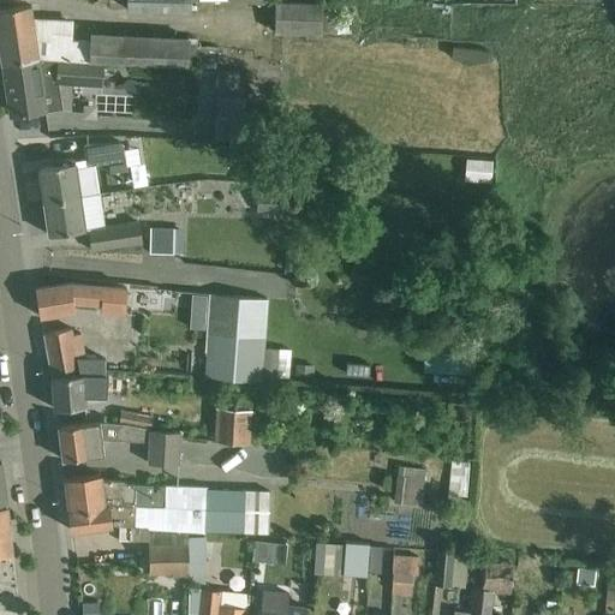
[(190,12),(190,0),(126,0),(126,10),(190,12)]
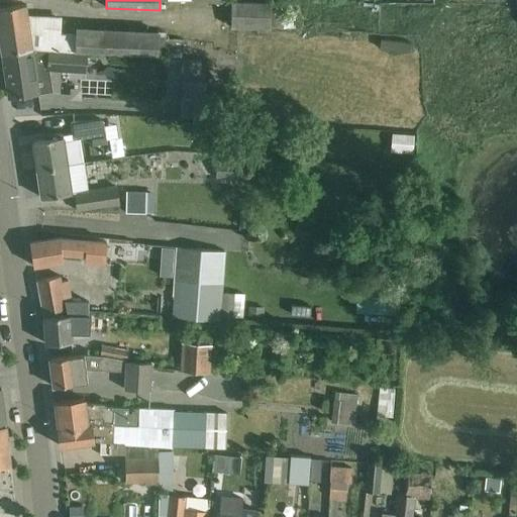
[(231,28),(268,29),(268,27),(294,28),(295,16),(282,15),(283,3),(269,2),(269,1),(231,1),(231,28)]
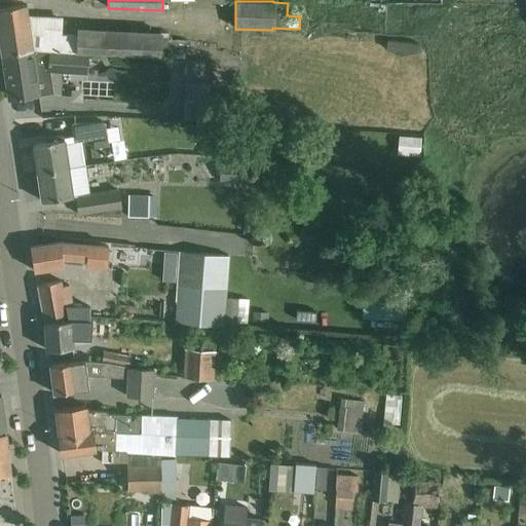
[(0,8),(0,48),(1,54),(33,51),(89,53),(185,58),(185,53),(186,48),(187,40),(170,39),(170,32),(160,32),(160,31),(77,27),(77,34),(61,34),(61,19),(29,16),(27,5),(0,8)]
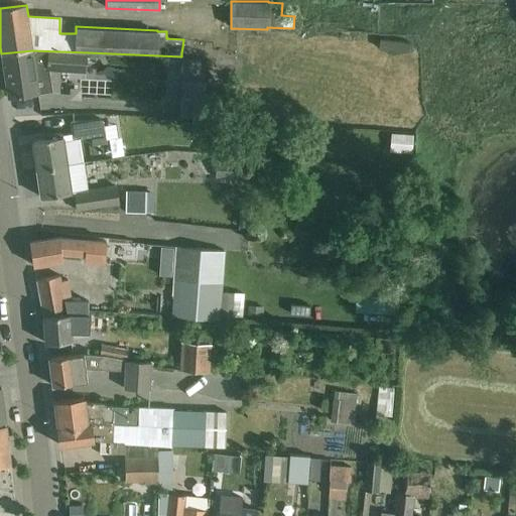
[(380,38),(379,48),(408,51),(408,41),(380,38)]
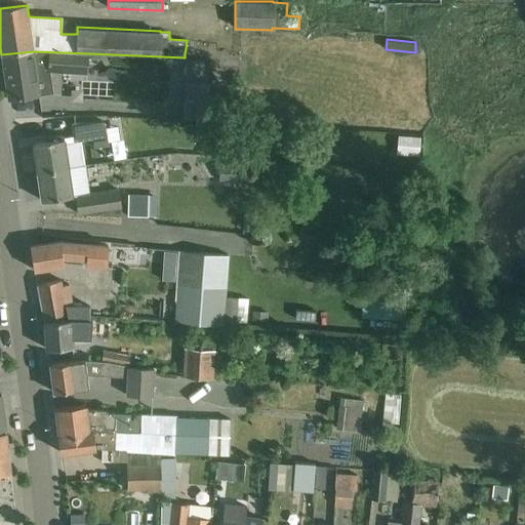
[(33,51),(1,54),(7,101),(39,95),(52,94),(49,73),(88,76),(89,64),(89,54),(76,53),(33,51)]
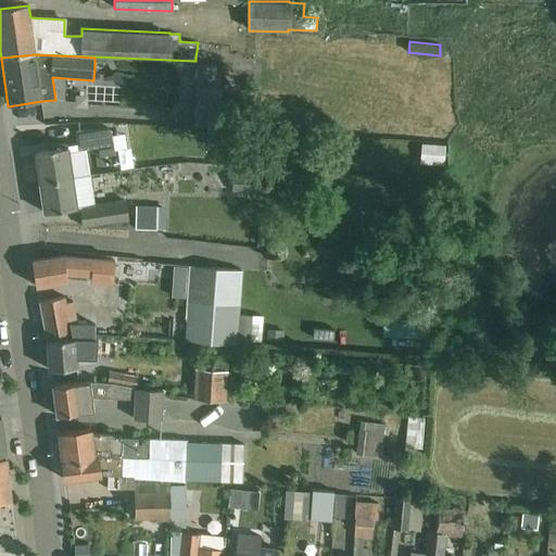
[(196,89),(194,102),(219,104),(220,90),(196,89)]
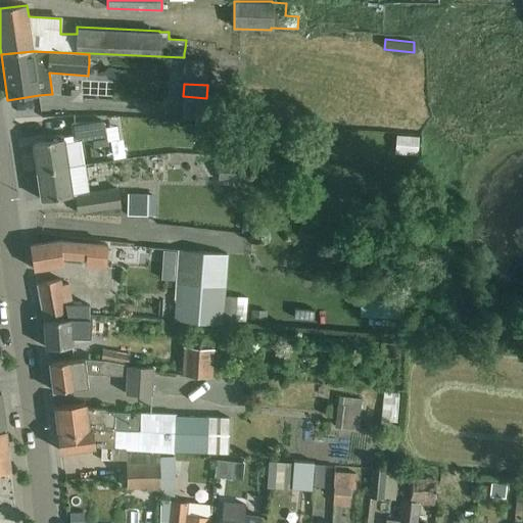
[(47,141),(33,143),(38,172),(67,168),(84,165),(81,141),(92,140),(93,147),(107,145),(103,122),(72,124),(74,134),(62,136),(47,138),(47,141)]
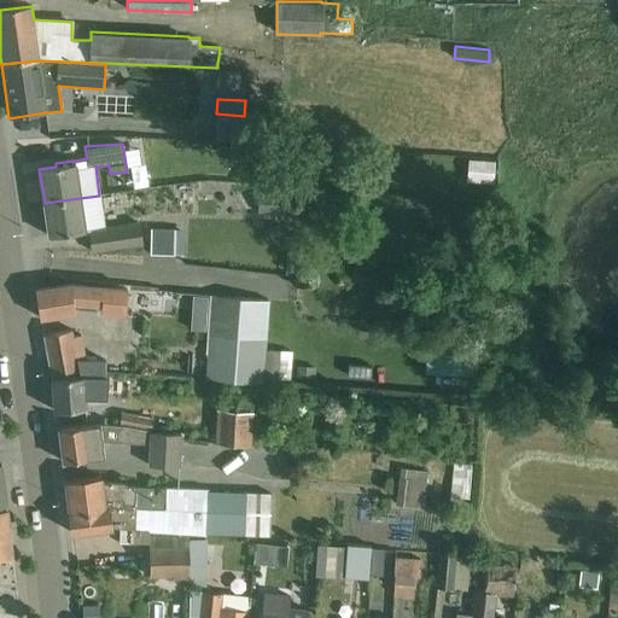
[(470,159),(468,181),(494,182),(495,161),(470,159)]
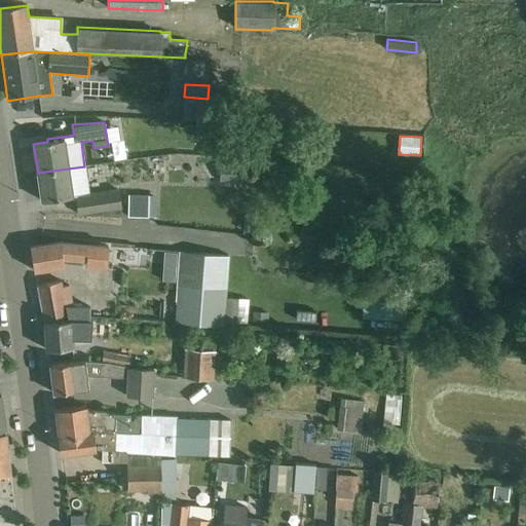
[(237,165),(221,164),(220,181),(236,182),(237,165)]
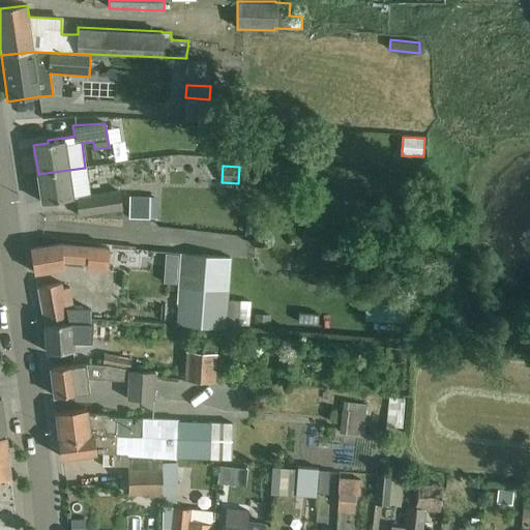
[(85,168),(38,174),(42,204),(72,200),(72,199),(77,198),(89,197),(85,168)]
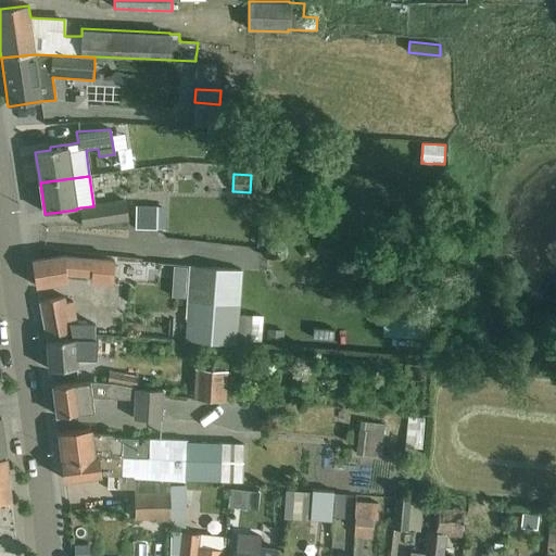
[(124,202),(93,206),(80,207),(84,228),(127,229),(124,202)]
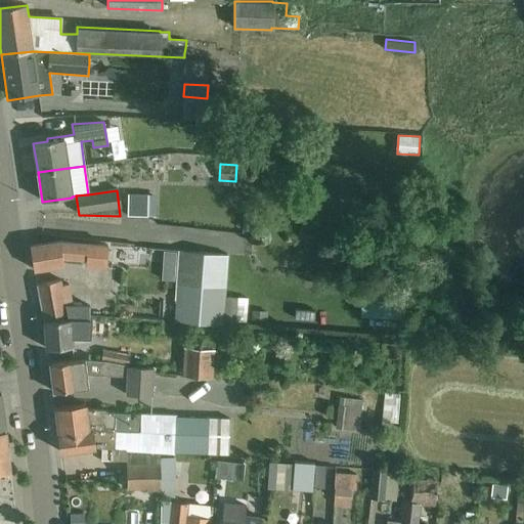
[(127,194),(126,216),(146,217),(147,194),(127,194)]
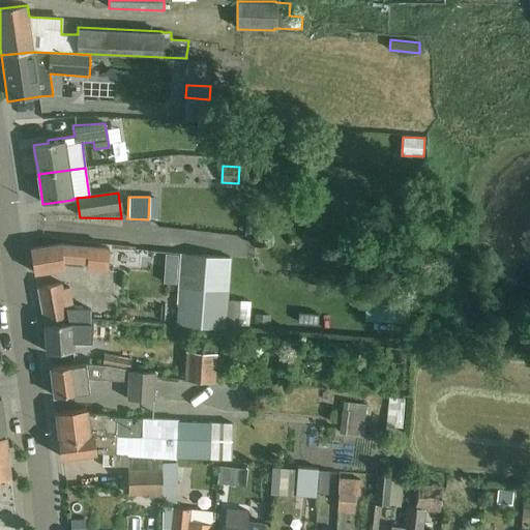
[(108,249),(62,245),(31,249),(34,272),(63,267),(62,259),(87,261),(86,266),(106,268),(108,249)]
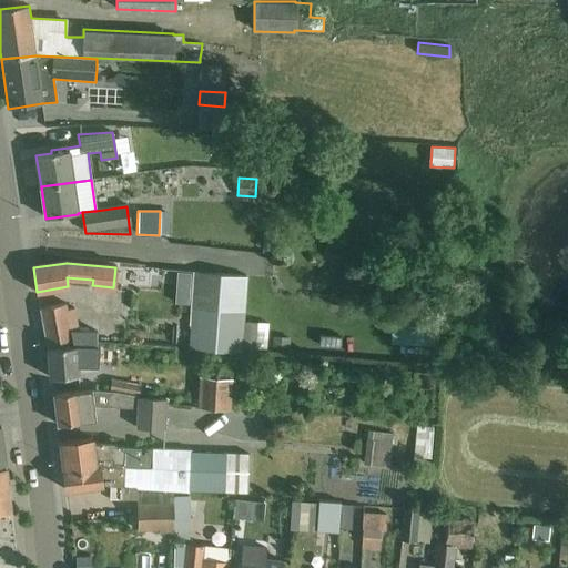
[(193,272),(190,326),(189,348),(241,352),(243,325),(246,275),(193,272)]
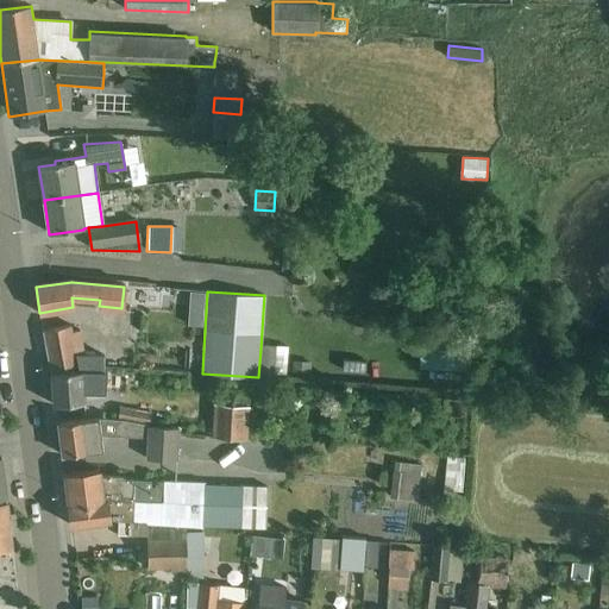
[(189,308),(188,325),(202,326),(203,308),(189,308)]
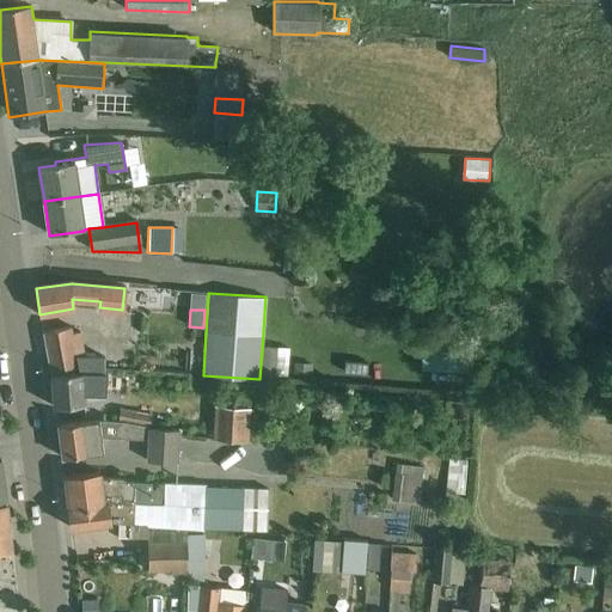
[(50,373),(50,375),(55,375),(83,372),(103,373),(103,372),(104,356),(84,355),(80,331),(73,331),(72,326),(43,331),(50,373)]
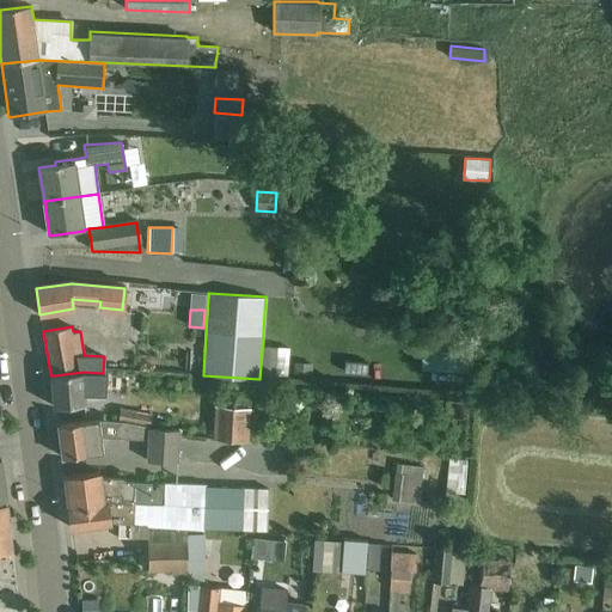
[(286,381),(288,353),(262,350),(259,379),(286,381)]
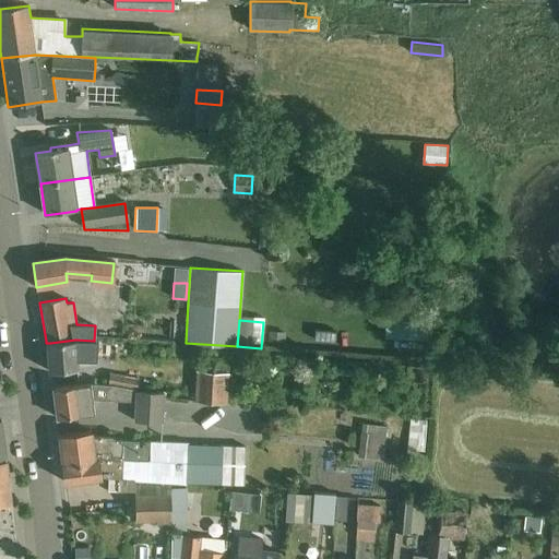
[(270,333),(270,343),(284,343),(284,334),(270,333)]
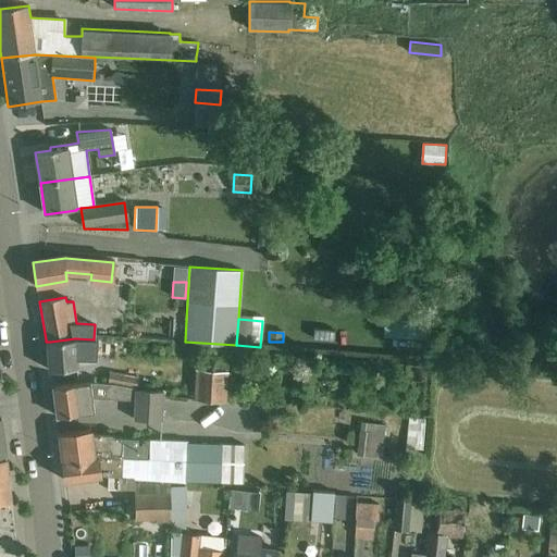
[(96,359),(96,358),(97,339),(94,339),(75,338),(50,342),(46,342),(49,370),(77,368),(76,358),(96,359)]
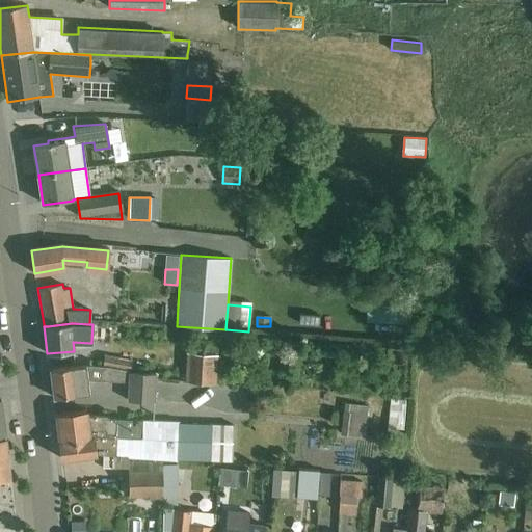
[(130,370),(132,361),(104,355),(103,366),(130,370)]
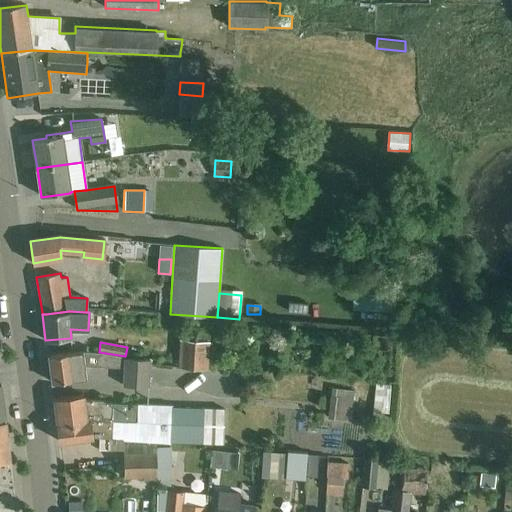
[(206,368),(207,343),(182,342),(181,367),(206,368)]
